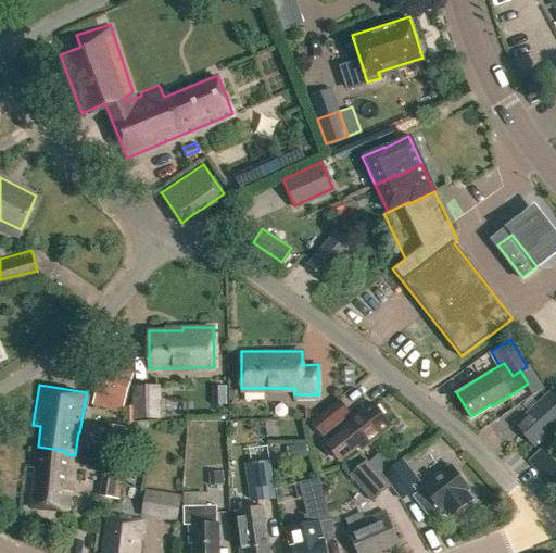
[(135,416),(158,415),(158,385),(135,386),(135,416)]
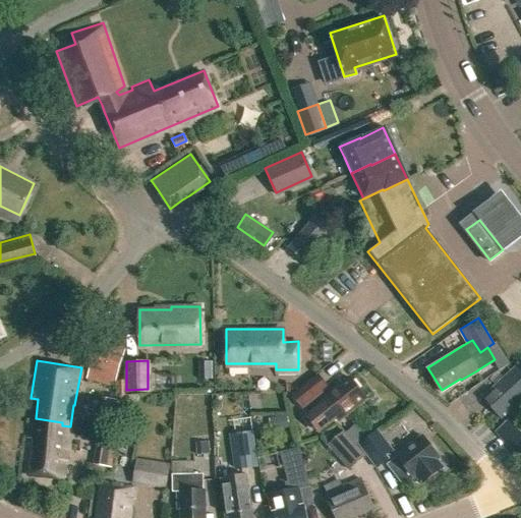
[(520,360),(482,398),(503,419),(520,402),(520,360)]
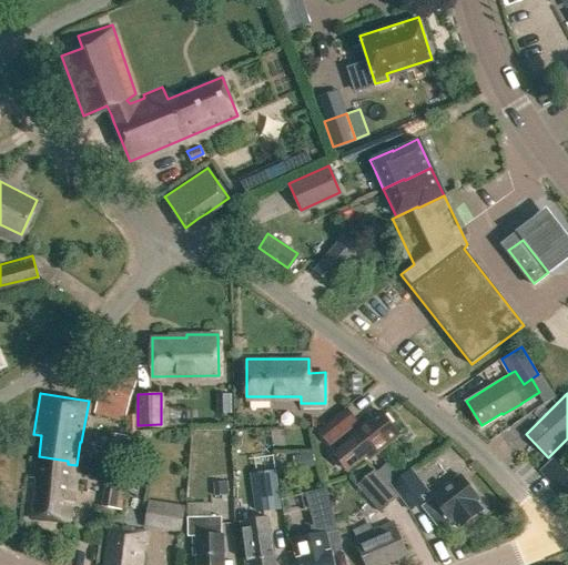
[(318,429),(330,443),(357,421),(346,406),(318,429)]
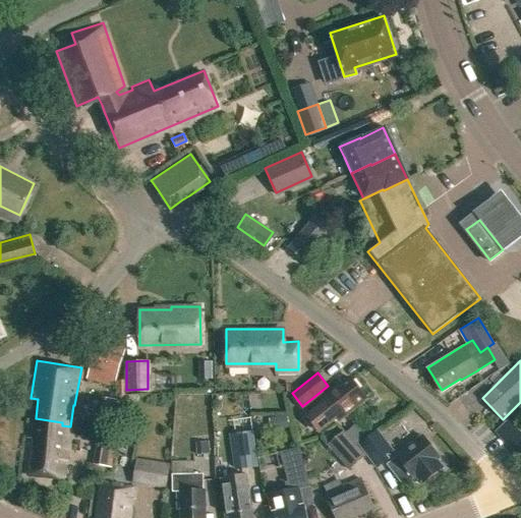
[(322,398),(325,401),(306,415),(316,427),(324,422),(326,424),(336,416),(338,418),(365,396),(350,376),(322,398)]
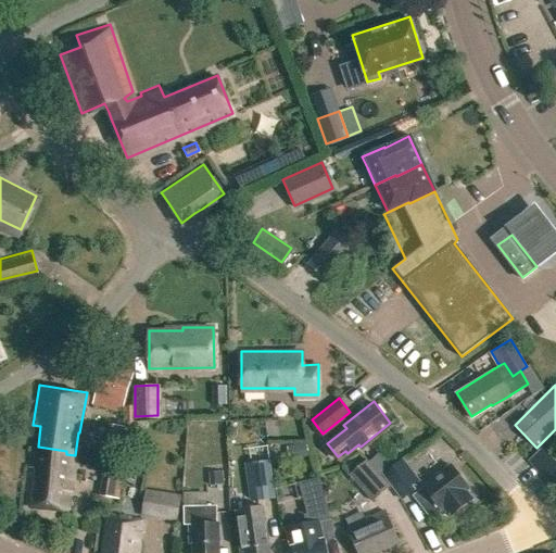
[(119,442),(110,441),(101,493),(111,494),(119,442)]
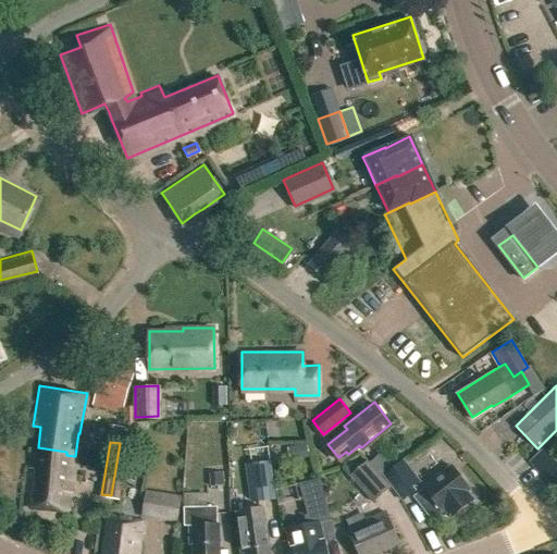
[(289,446),(293,458),(308,455),(306,443),(289,446)]
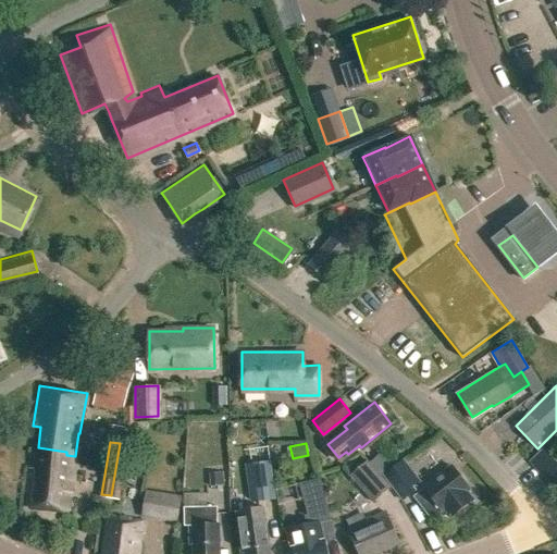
[(25,505),(69,509),(75,456),(66,455),(66,452),(38,447),(37,468),(31,467),(25,505)]
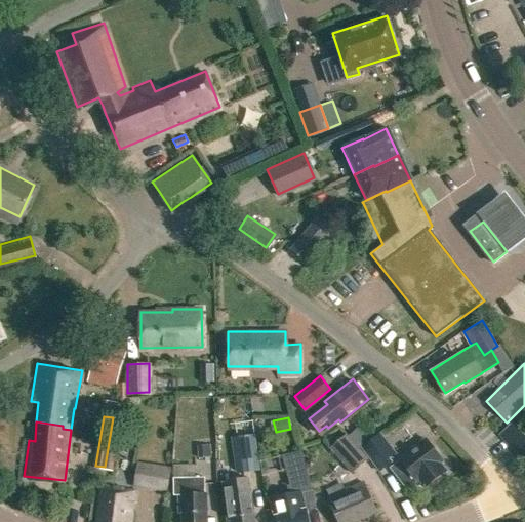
[(362,446),(379,469),(391,460),(389,456),(395,452),(380,432),(362,446)]
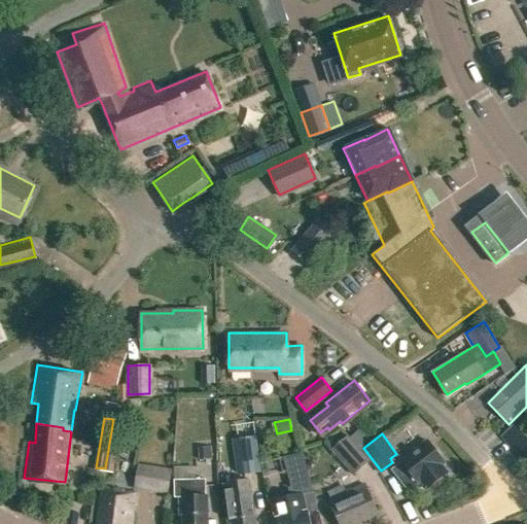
[(241,470),(260,467),(255,434),(236,438),(241,470)]
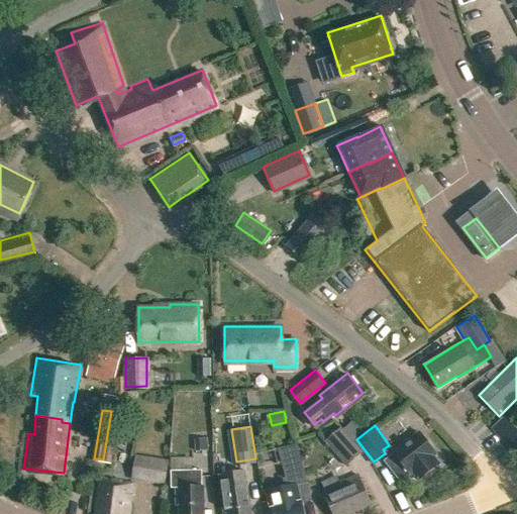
[(325,439),(346,464),(362,450),(340,426),(325,439)]
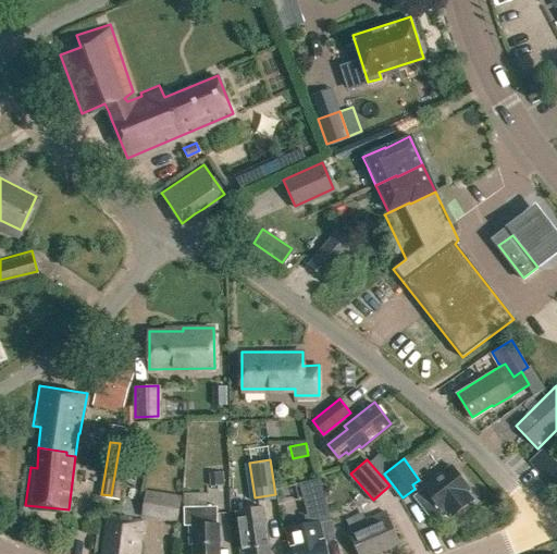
[(413,494),(431,516),(441,508),(442,509),(444,507),(450,516),(473,497),(467,490),(470,488),(450,464),(422,485),(423,487),(413,494)]
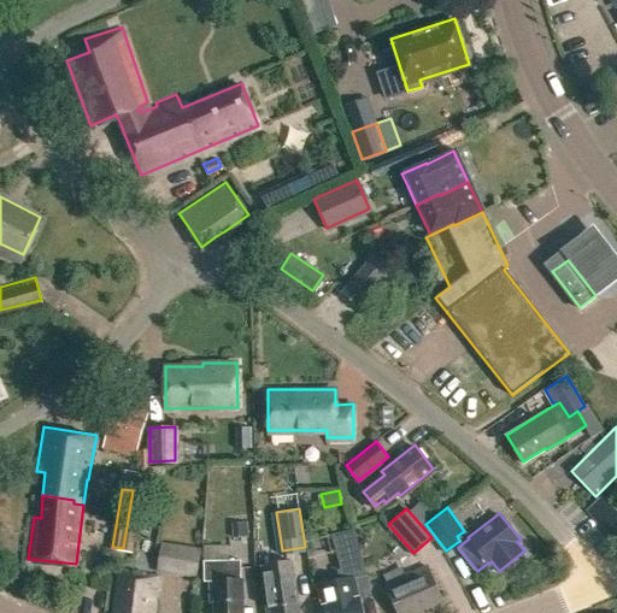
[(248,520),(234,522),(234,536),(250,535),(248,520)]
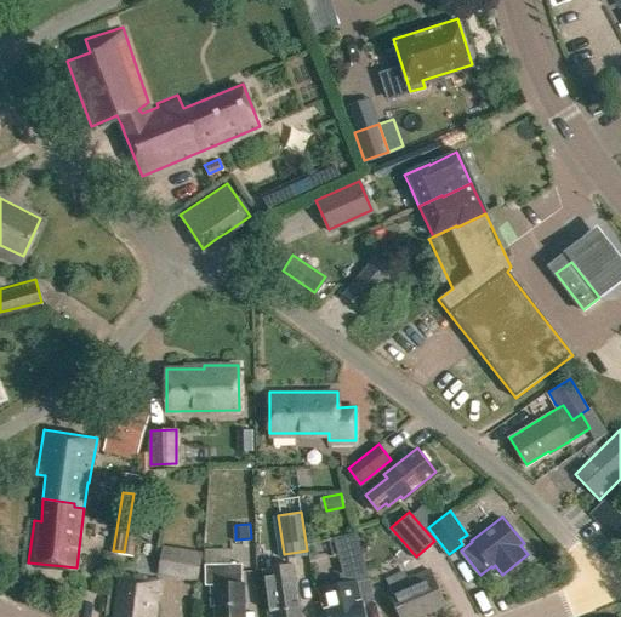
[(322,596),(358,587),(357,581),(369,577),(358,530),(334,536),(342,571),(339,571),(342,582),(319,588),(322,596)]
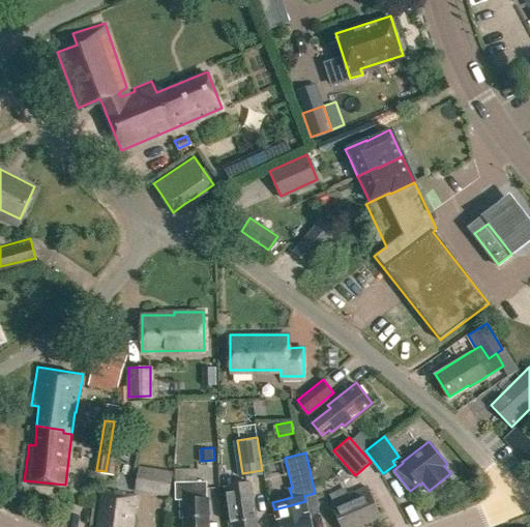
[(136,486),(167,491),(170,471),(139,467),(136,486)]
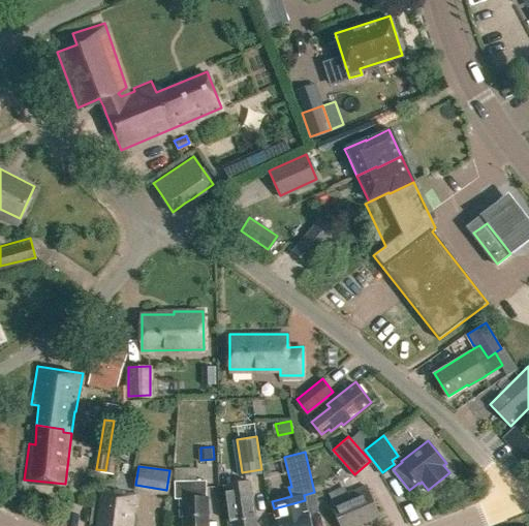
[(266,497),(262,477),(242,481),(223,484),(226,501),(225,501),(228,525),(256,525),(253,499),(266,497)]
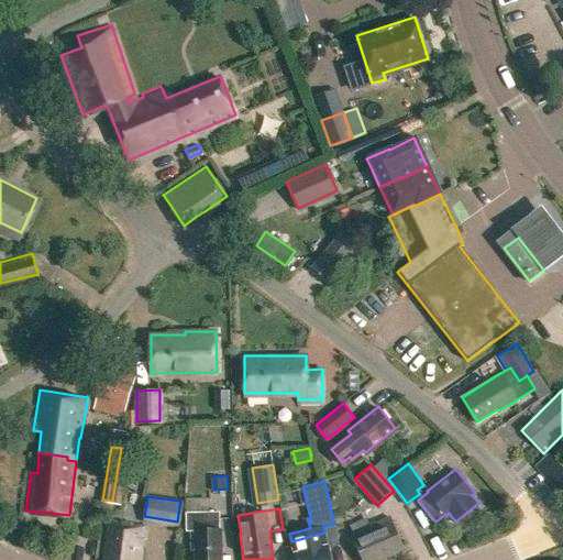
[(220,509),(186,511),(186,529),(191,528),(191,549),(196,548),(196,559),(220,559),(220,528),(220,509)]
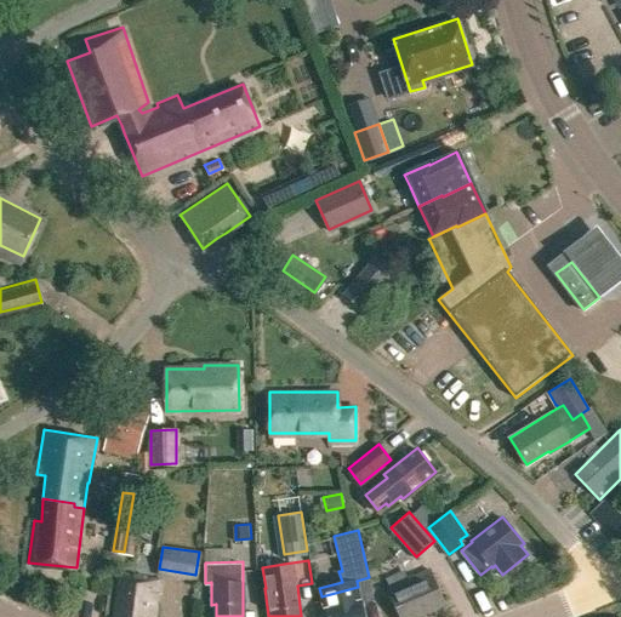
[(429,569),(388,587),(400,616),(414,616),(444,604),(429,569)]
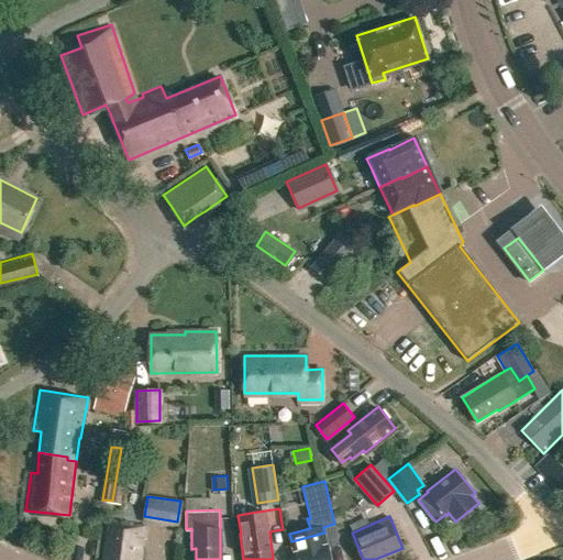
[(135,559),(140,559),(144,526),(109,519),(105,552),(108,552),(107,559),(135,559)]
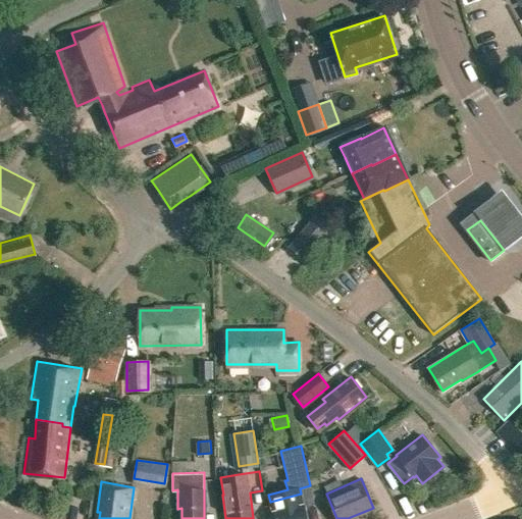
[(306,518),(301,494),(270,502),(273,518),(306,518)]
